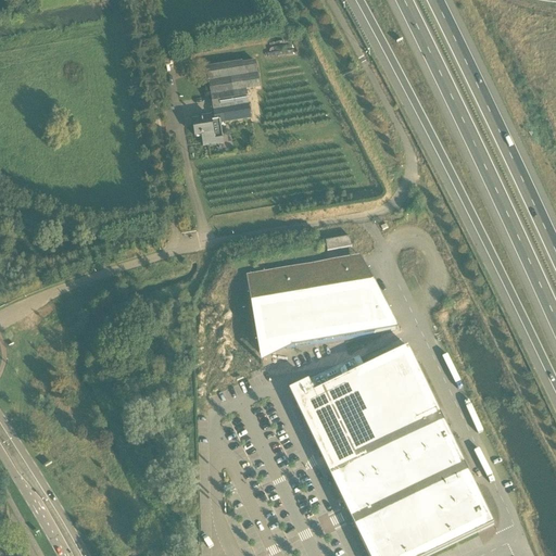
[(196,138),(202,137),(203,147),(224,143),(220,125),(251,119),(247,91),(260,89),(255,62),(206,71),(213,111),(214,111),(215,117),(212,118),(202,119),(202,122),(193,123),(196,138)]
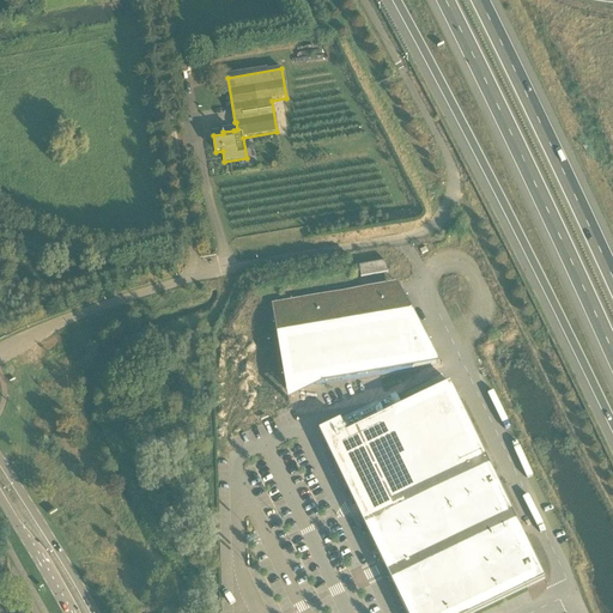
[(359,267),(362,278),(388,273),(387,262),(359,267)]
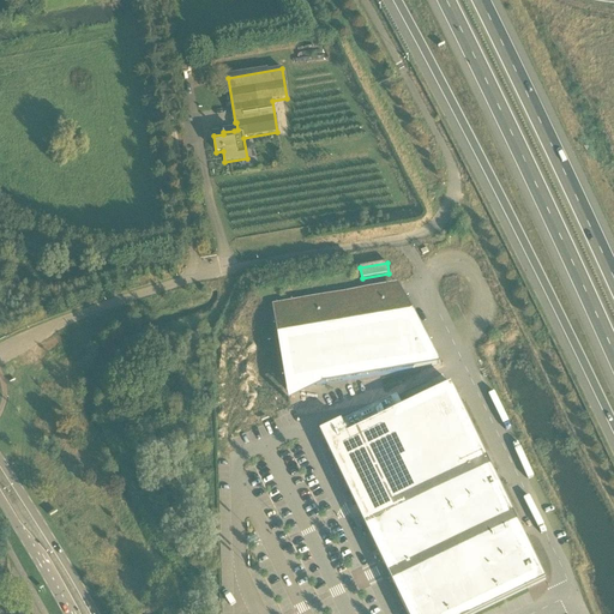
[(440,365),(407,300),(391,302),(389,286),(271,306),(287,391),(440,365)]
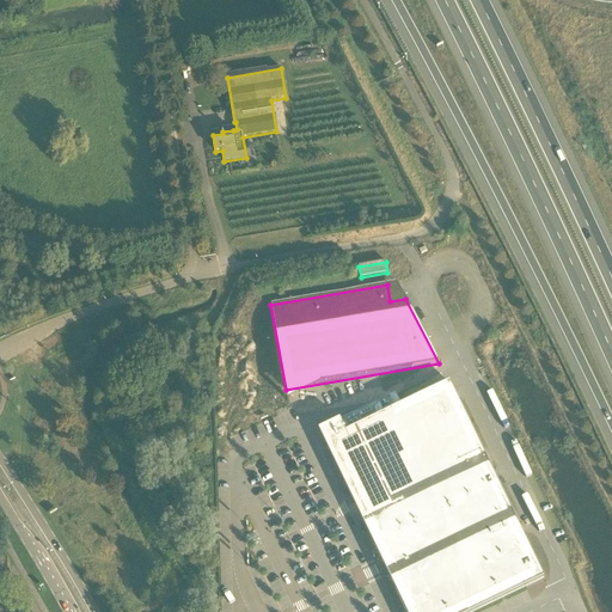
[(348,433),(383,505),(385,510),(488,460),(451,384),(393,411),(387,398),(347,417),(354,430),(348,433)]
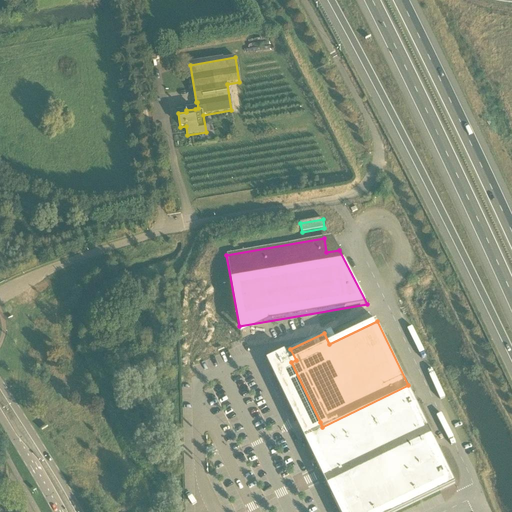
[(301,432),(325,482),(430,432),(408,385),(322,427),(320,422),(301,432)]
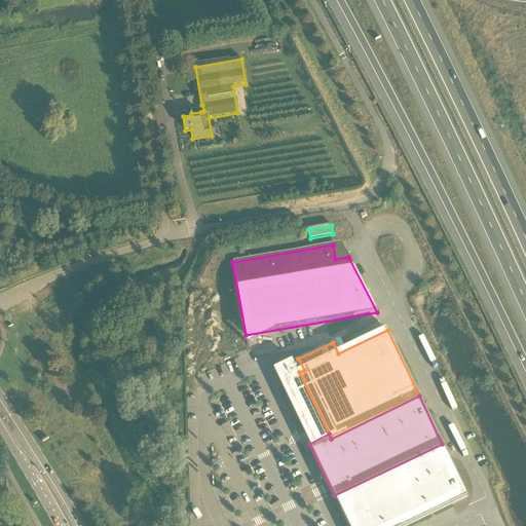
[(442,444),(334,495),(348,525),(408,525),(467,497),(442,444)]
